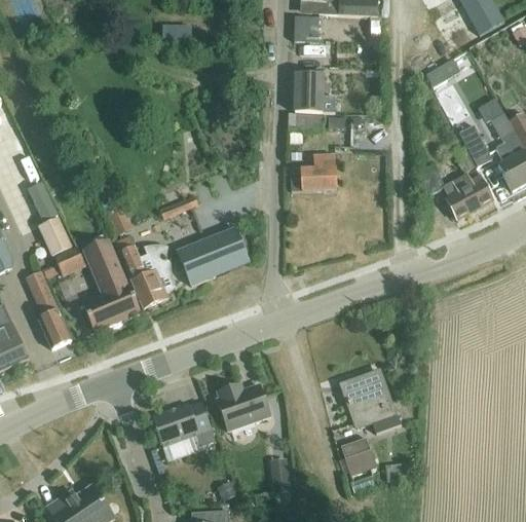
[(302,0),(302,2),(322,3),(321,14),(339,16),(339,14),(377,16),(378,2),(339,0),(302,0)]
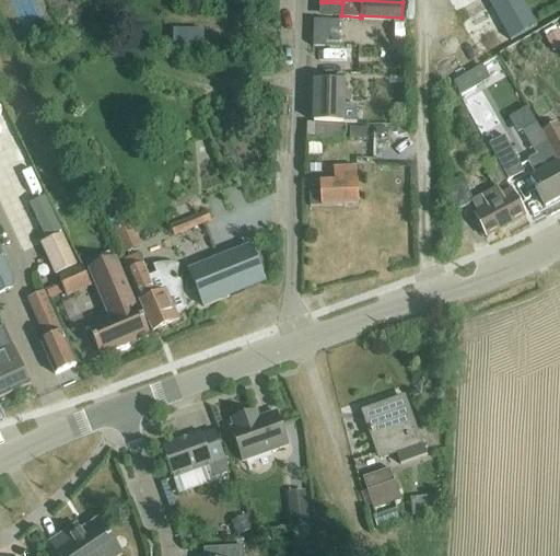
[(448,0),(480,55),(537,24),(522,0),(448,0)]
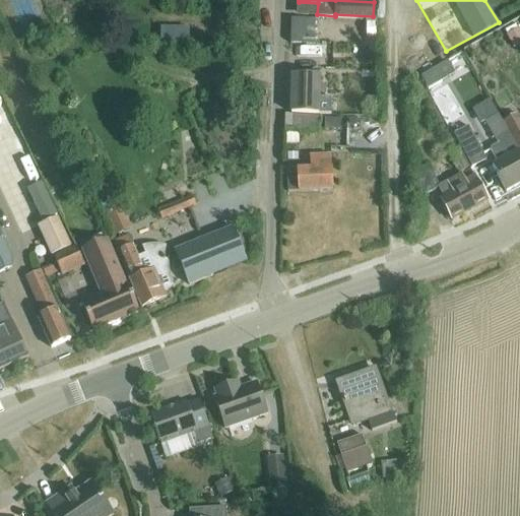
[(293,17),(293,42),(315,41),(315,17),(293,17)]
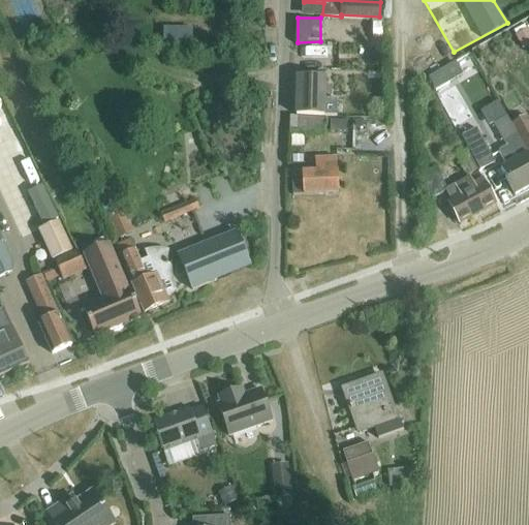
[(528,43),(528,42),(528,24),(519,30),(528,43)]
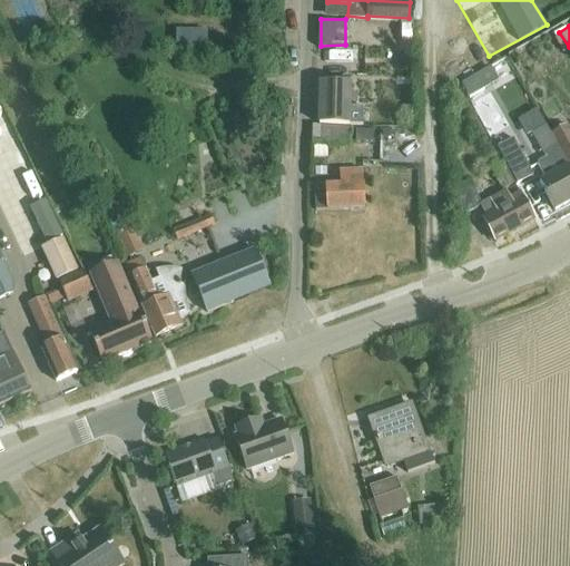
[(510,56),(468,71),(474,88),(516,72),(510,56)]
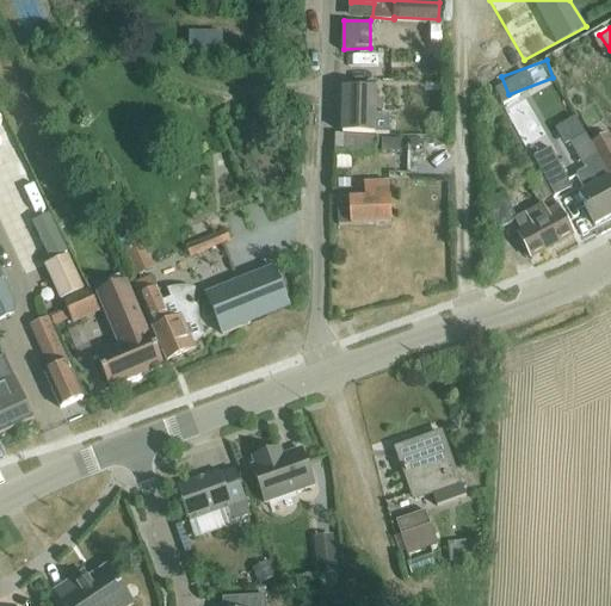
[(345,131),(377,131),(377,86),(345,86),(345,131)]
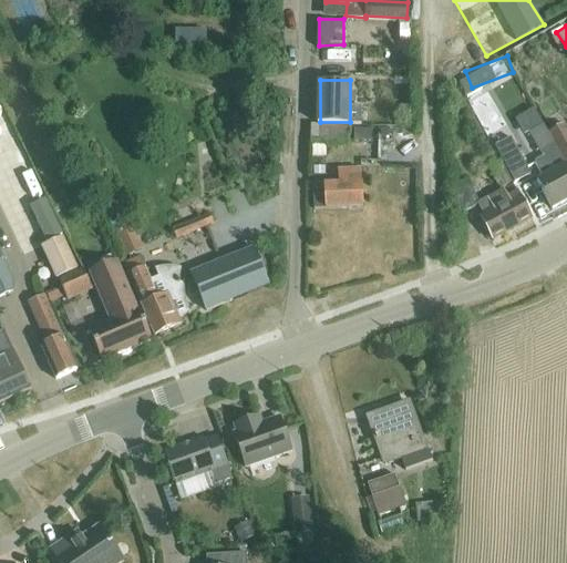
[(505,116),(492,82),(471,90),(484,124),(505,116)]
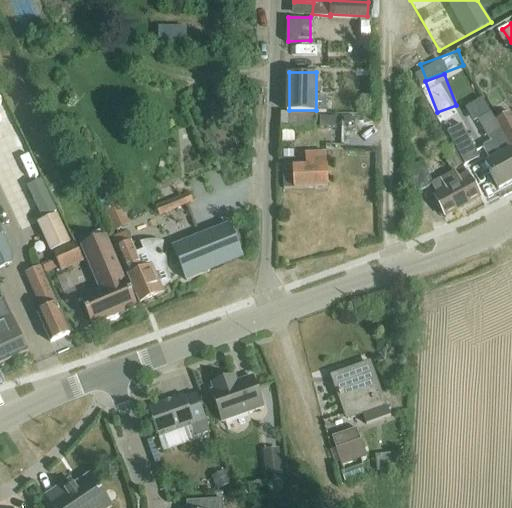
[(511,176),(511,147),(501,128),(491,109),(484,112),(482,115),(482,118),(482,121),(491,137),(482,142),(490,156),(484,159),(498,184),(511,176)]
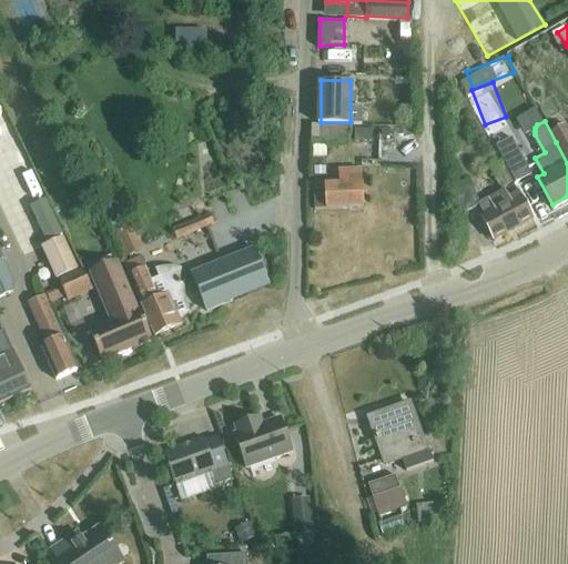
[(567,122),(554,130),(567,155),(567,122)]
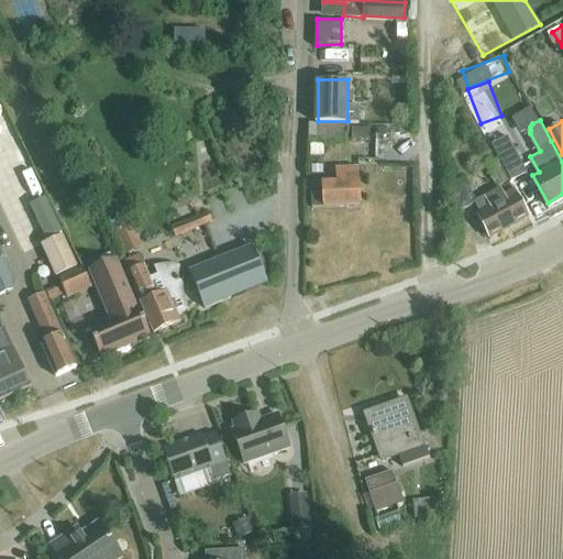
[(309,141),(345,142),(346,125),(310,123),(309,141)]
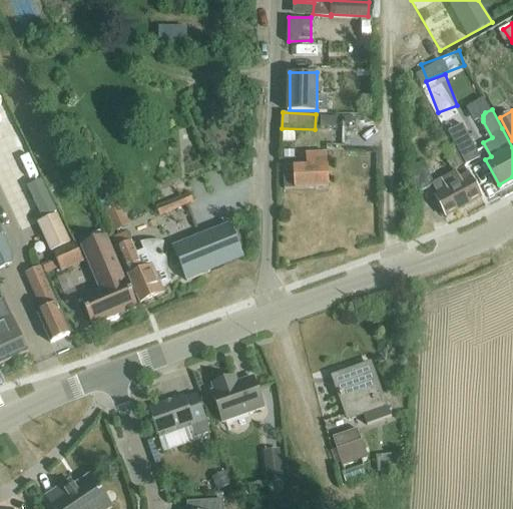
[(327,114),(326,134),(343,135),(344,115),(327,114)]
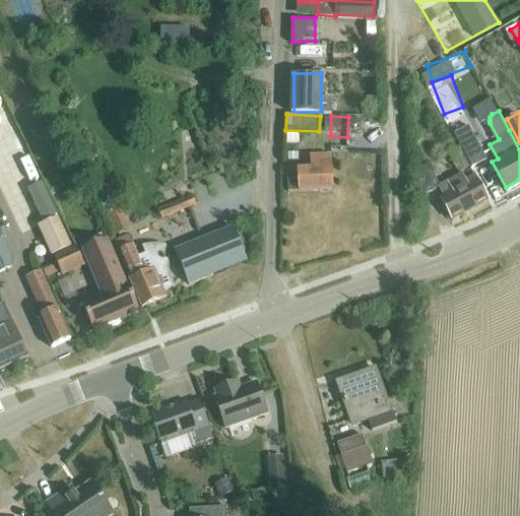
[(454,130),(471,164),(486,155),(468,122),(454,130)]
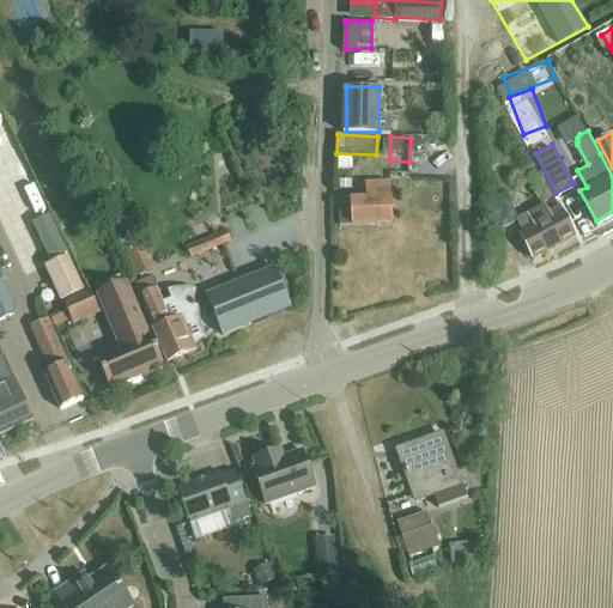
[(341,205),(343,225),(393,223),(390,181),(368,182),(368,199),(354,199),(354,204),(341,205)]
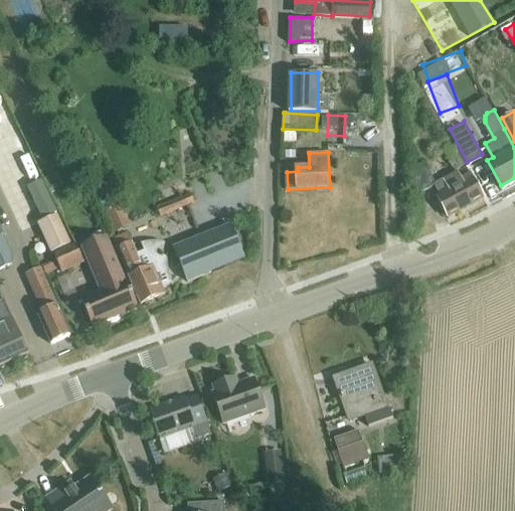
[(424,161),(406,171),(416,191),(436,181),(424,161)]
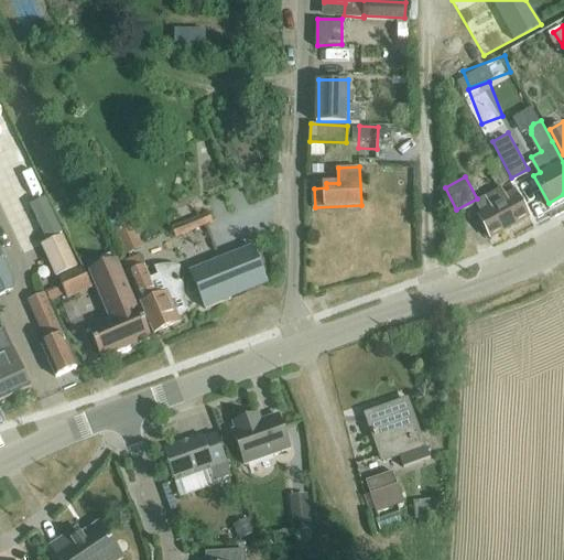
[(478,214),(490,236),(529,216),(514,187),(503,193),(500,186),(478,197),(485,211),(478,214)]
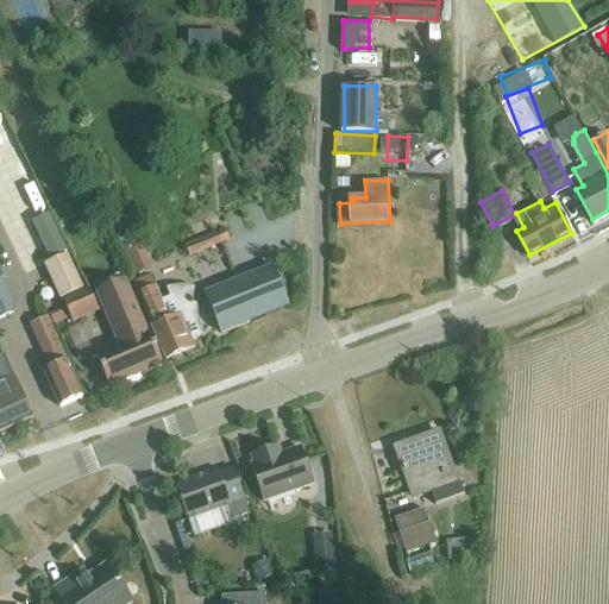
[(31,218),(50,257),(67,249),(48,211),(31,218)]
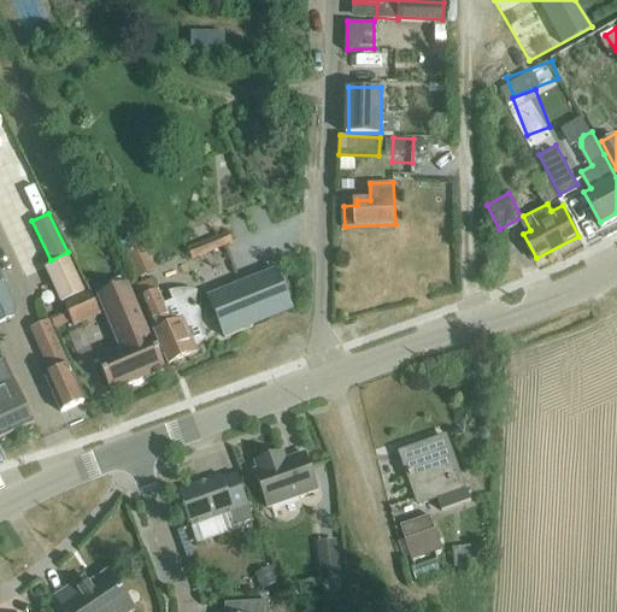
[(229,229),(188,246),(192,256),(233,239),(229,229)]
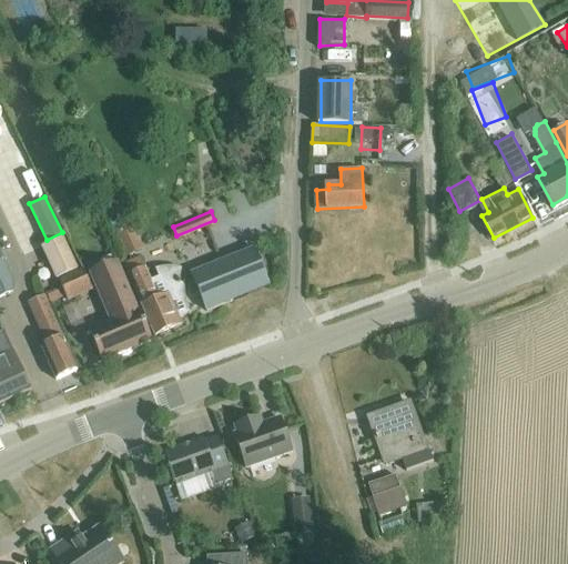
[(132,220),(114,228),(125,254),(143,247),(132,220)]
